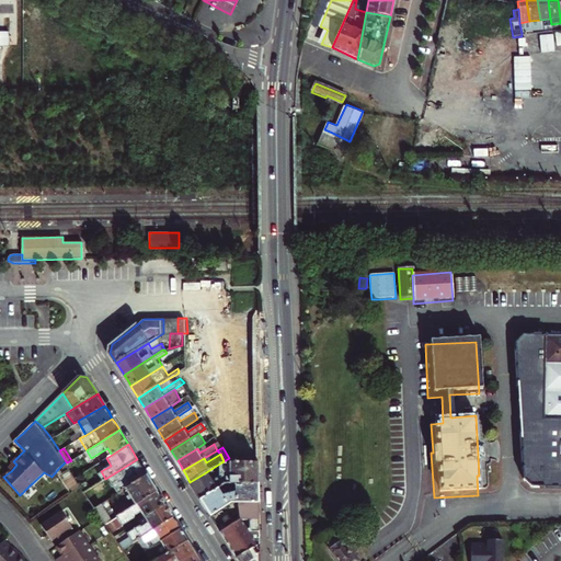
[(137,459),(105,479),(86,491),(93,503),(95,506),(102,503),(114,495),(111,491),(100,497),(96,492),(114,482),(119,492),(127,487),(147,474),(142,466),(137,459)]
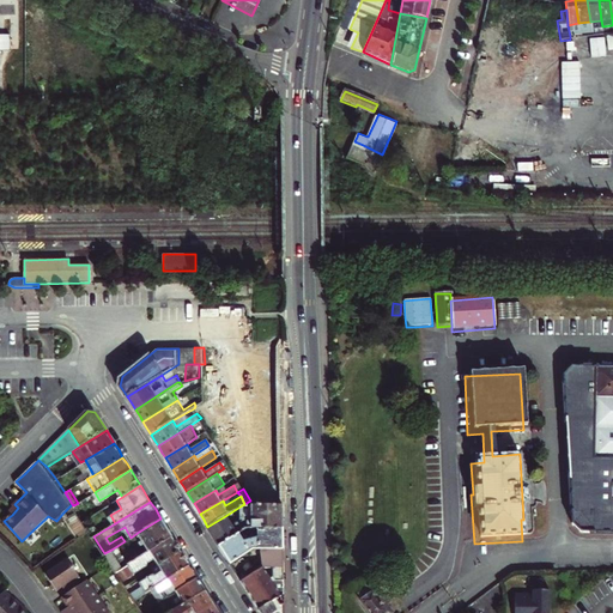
[(225,516),(229,522),(249,509),(249,505),(242,505),(225,516)]
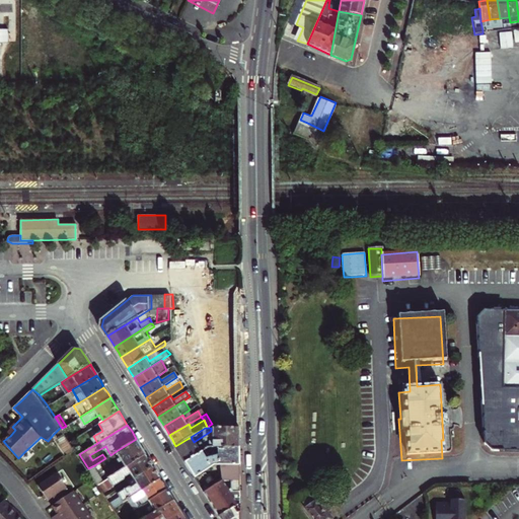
[(211,431),(194,442),(201,454),(211,448),(240,447),(240,437),(240,428),(211,428),(211,431)]
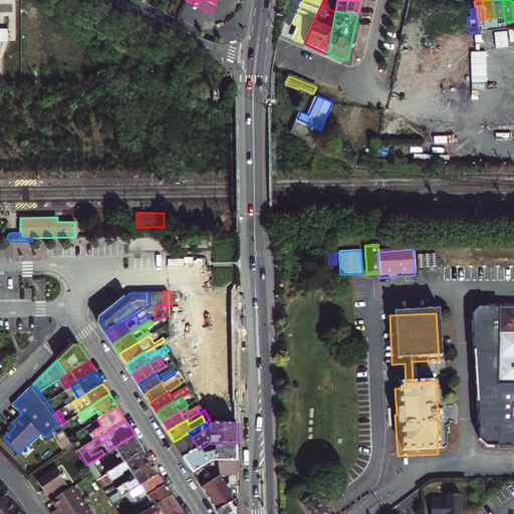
[(52,431),(47,437),(51,441),(56,437),(52,431)]
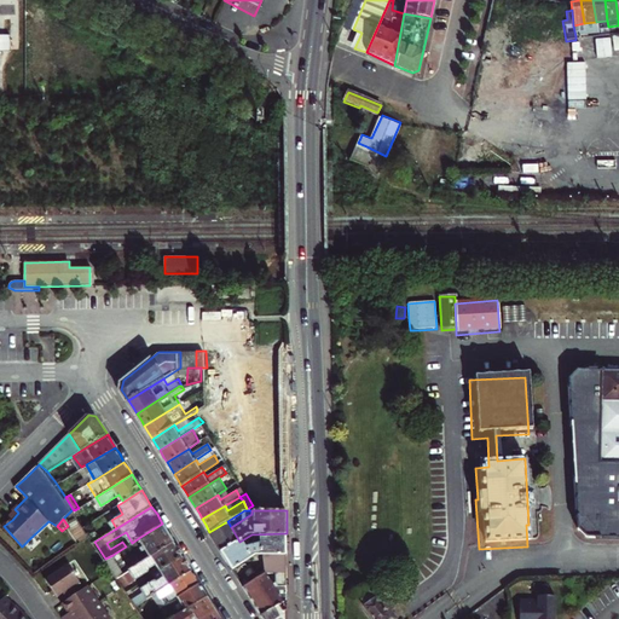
[(217,542),(223,551),(239,542),(231,527),(227,521),(209,532),(217,542)]
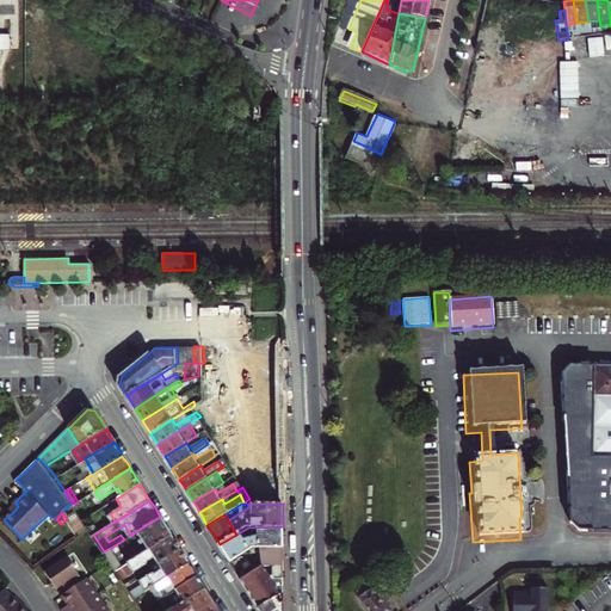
[(160,517),(139,530),(143,538),(139,541),(141,544),(144,542),(149,549),(172,535),(165,525),(160,517)]
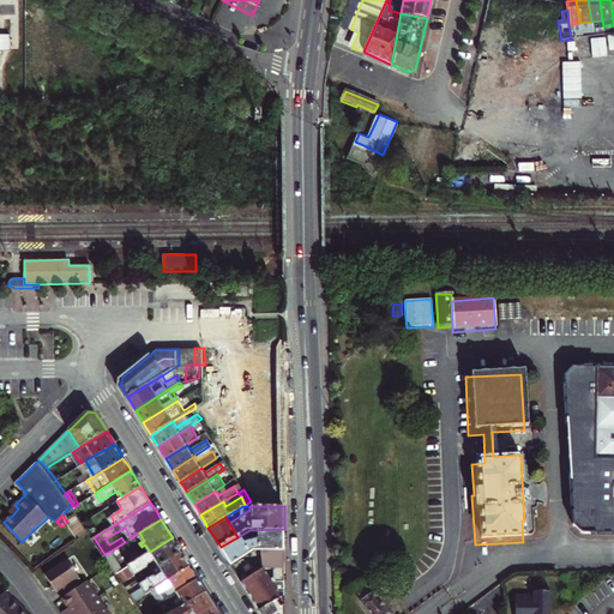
[(250,530),(257,551),(284,551),(284,541),(284,529),(250,530)]
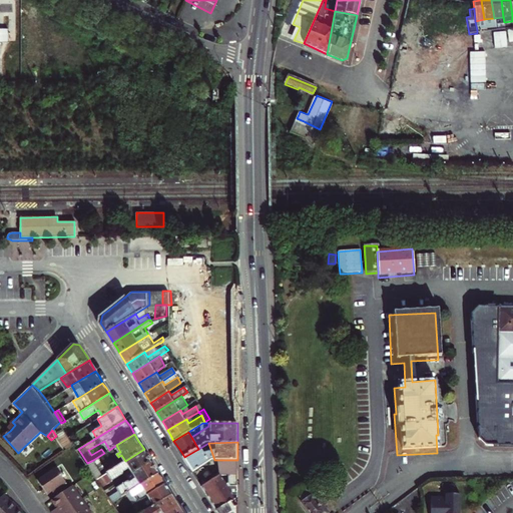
[(214,460),(208,443),(198,449),(184,457),(189,465),(193,472),(214,460)]
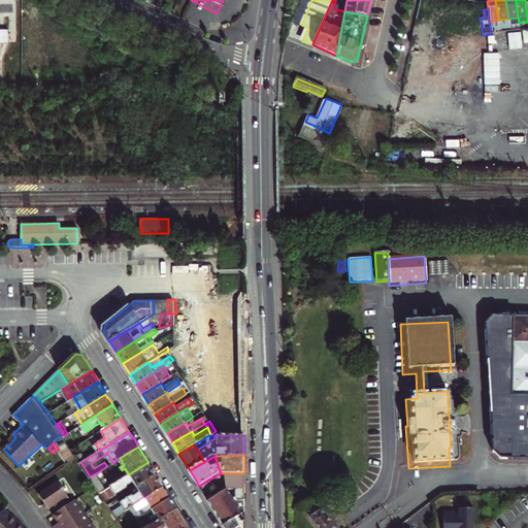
[(106,488),(100,492),(105,500),(130,487),(128,484),(134,480),(138,486),(156,475),(152,468),(149,462),(129,474),(106,488)]
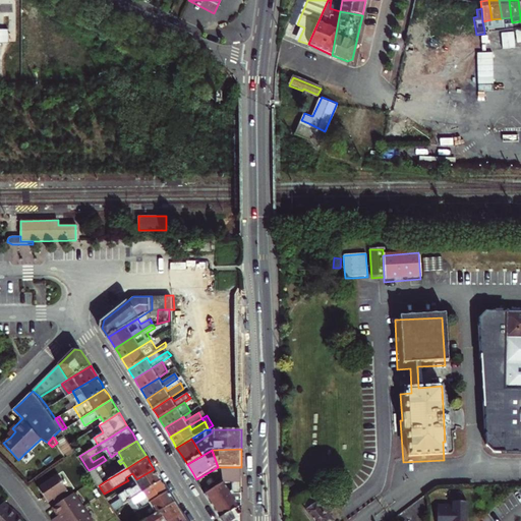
[(105,481),(95,467),(89,470),(99,485),(105,481)]
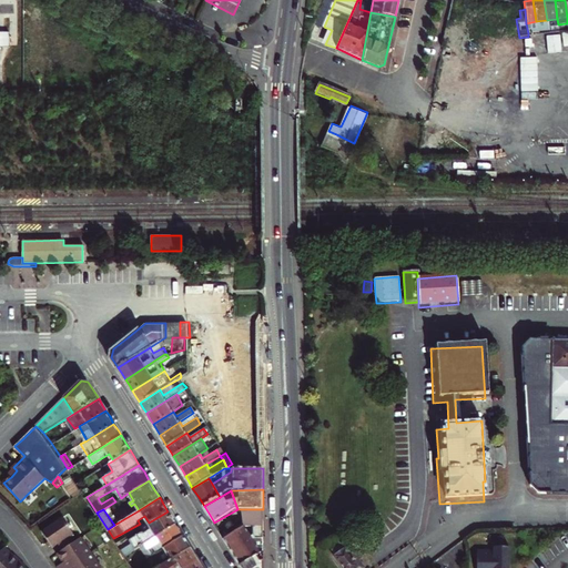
[(214,523),(224,538),(246,525),(256,526),(263,526),(263,518),(263,509),(237,509),(214,523)]
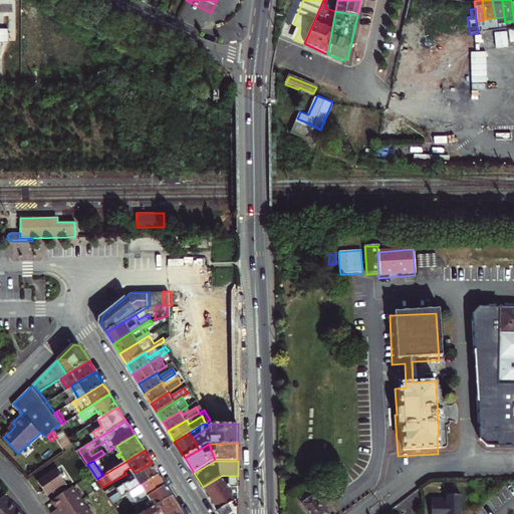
[(121,496),(132,491),(159,474),(156,469),(152,463),(135,473),(138,479),(132,482),(131,480),(118,489),(119,490),(109,496),(112,502),(121,496)]
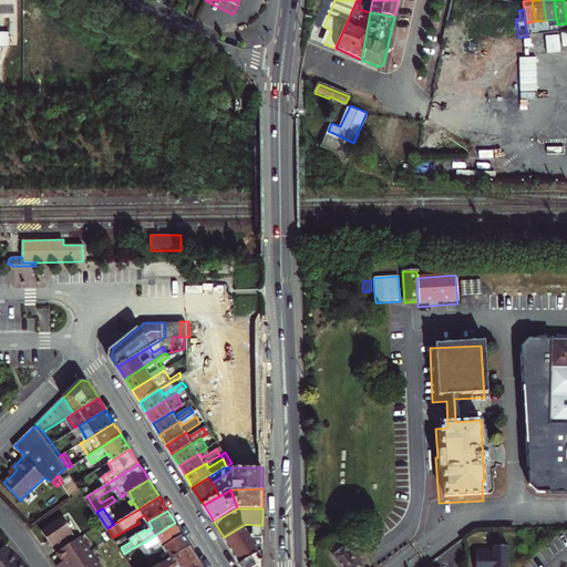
[(80,537),(76,539),(68,526),(62,518),(42,533),(48,540),(53,547),(58,544),(60,547),(62,550),(58,553),(60,557),(82,542),(80,537)]
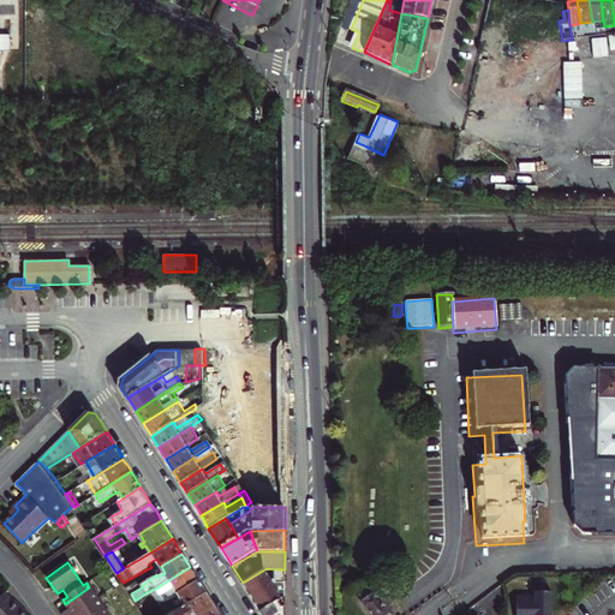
[(190,567),(157,587),(166,601),(198,580),(195,574),(190,567)]
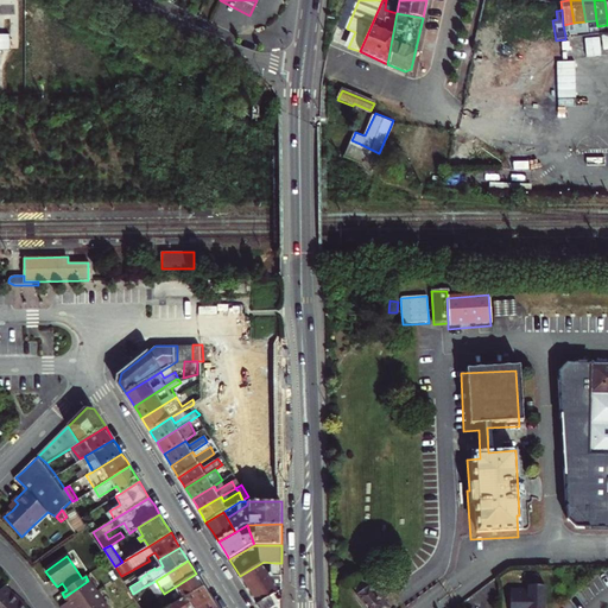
[(249,590),(258,606),(276,595),(279,591),(282,590),(282,563),(274,563),(274,570),(270,574),(264,562),(240,576),(249,590)]
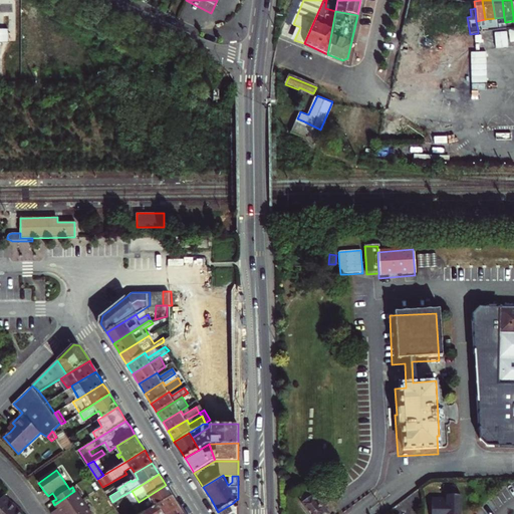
[(166,485),(139,502),(145,512),(172,495),(169,490),(166,485)]
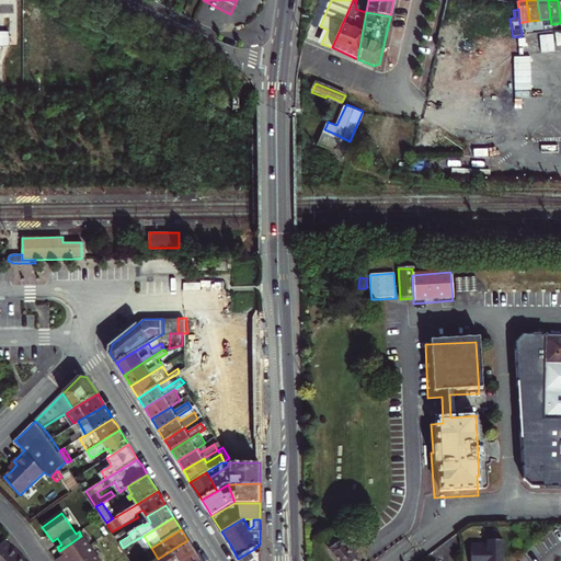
[(81,536),(59,551),(60,552),(63,554),(56,559),(56,560),(68,560),(89,547),(84,540),(84,539),(83,537),(82,535),(81,536)]
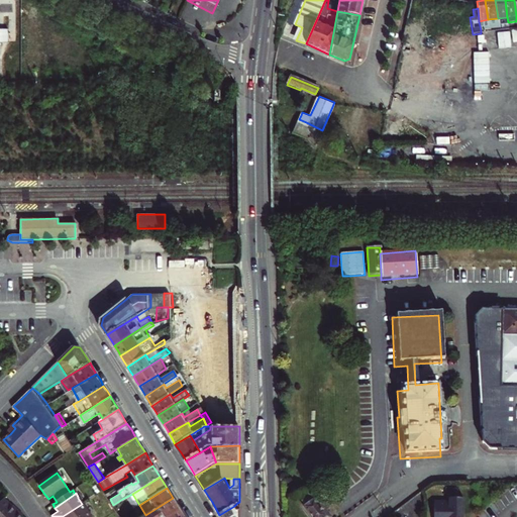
[(434,502),(433,516),(462,516),(463,498),(448,497),(448,502),(434,502)]
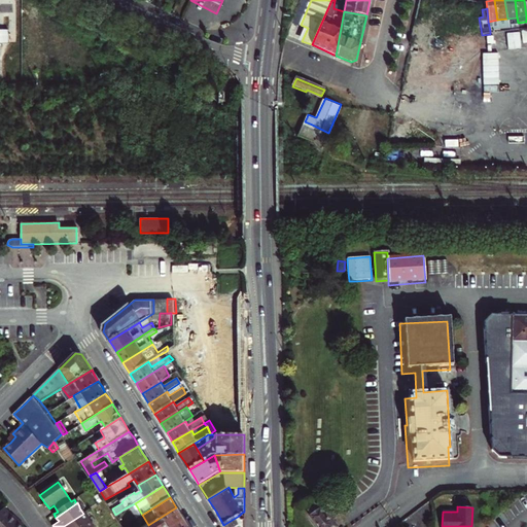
[(148,525),(144,526),(188,526),(182,517),(176,507),(148,525)]
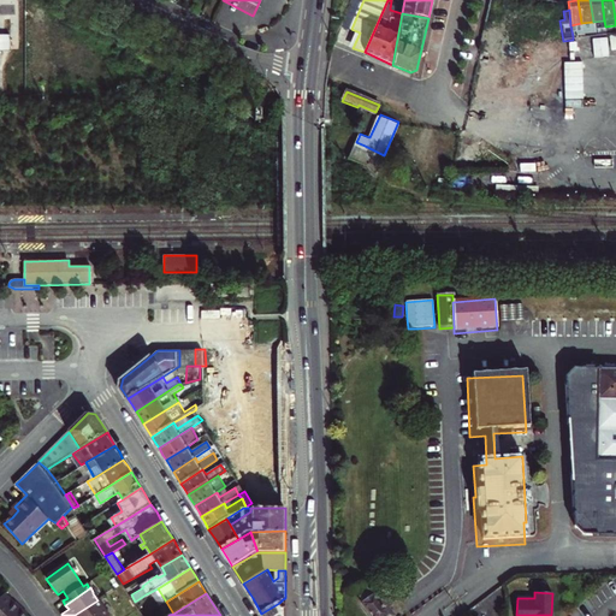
[(0,615),(15,615),(22,609),(16,604),(15,605),(10,602),(5,596),(0,599),(0,615)]
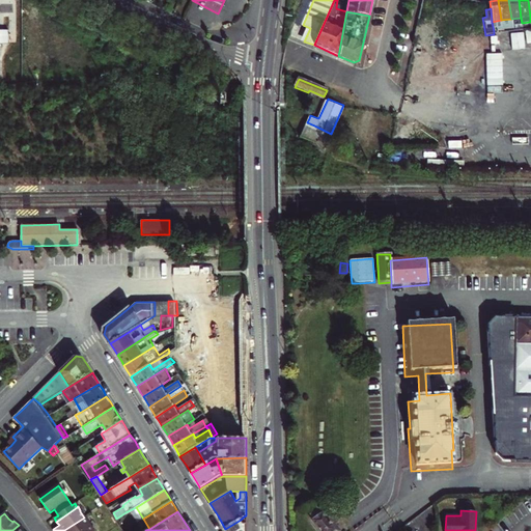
[(92,530),(90,527),(84,518),(64,530),(92,530)]
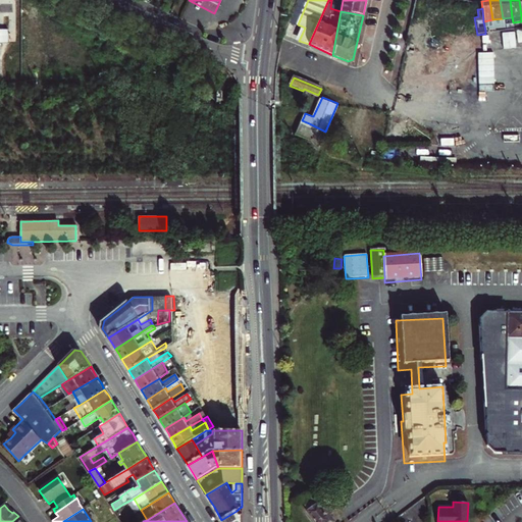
[(242,521),(242,516),(240,516),(237,511),(221,520),(222,521),(242,521)]
